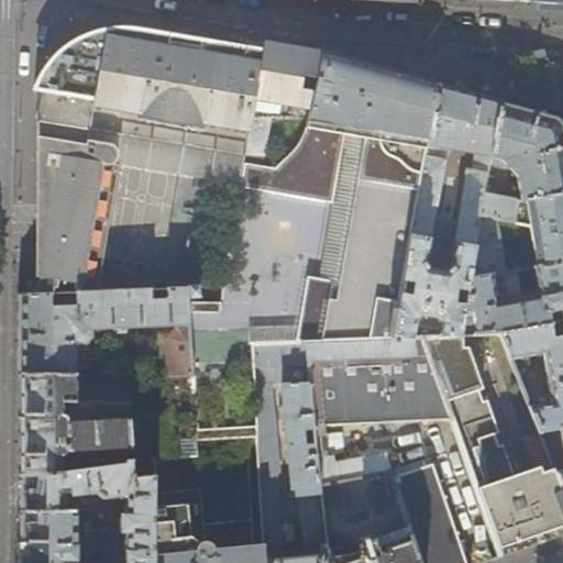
[(114,31),(108,32),(100,34),(94,35),(84,40),(76,43),(72,46),(63,53),(56,59),(51,65),(47,70),(42,78),(39,85),(36,91),(43,92),(40,119),(39,138),(39,150),(39,188),(39,205),(39,295),(96,293),(121,168),(111,167),(113,167),(116,166),(117,165),(119,162),(120,159),(119,157),(119,155),(118,154),(116,152),(113,151),(88,147),(90,134),(249,157),(254,119),(263,52),(217,44),(169,36),(138,32),(132,31),(128,31),(120,31),(114,31)]
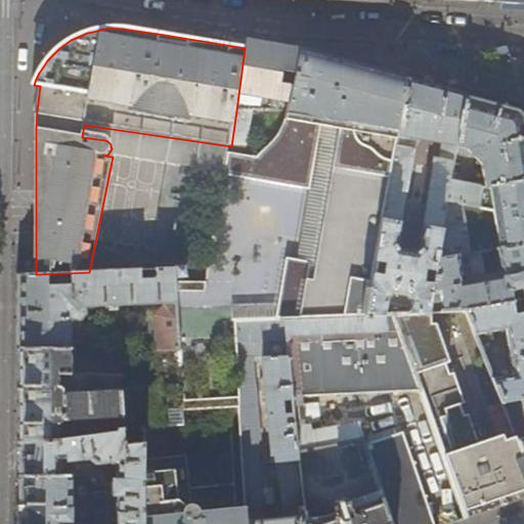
[(365,316),(408,79),(391,74),(317,53),(300,48),(300,50),(265,44),(247,41),(245,48),(236,111),(231,146),(249,148),(255,110),(275,108),(277,99),(291,100),(288,120),(282,129),(276,137),(269,146),(263,151),(258,157),(230,153),(226,174),(312,188),(301,259),(289,257),(279,319),(282,319),(300,318),(342,317),(365,316)]
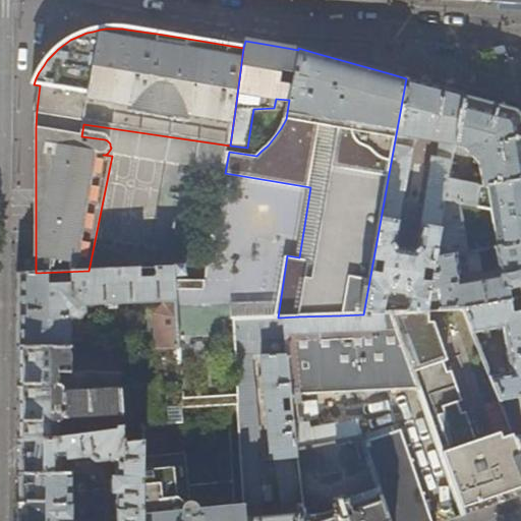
[(447,179),(453,147),(462,94),(436,87),(406,78),(363,314),(381,313),(384,297),(388,292),(403,295),(406,301),(404,312),(424,311),(428,285),(419,283),(421,272),(430,274),(433,258),(444,199),(447,179)]
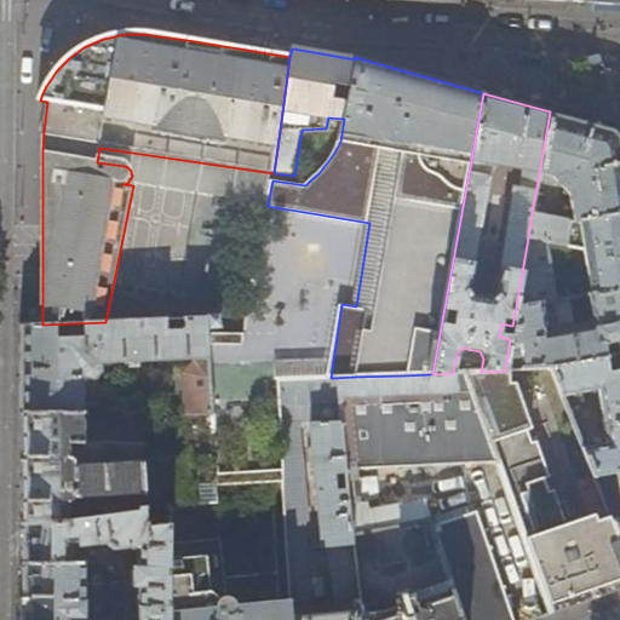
[(550,112),(539,174),(549,177),(568,195),(572,220),(619,213),(619,135),(613,128),(590,122),(550,112)]
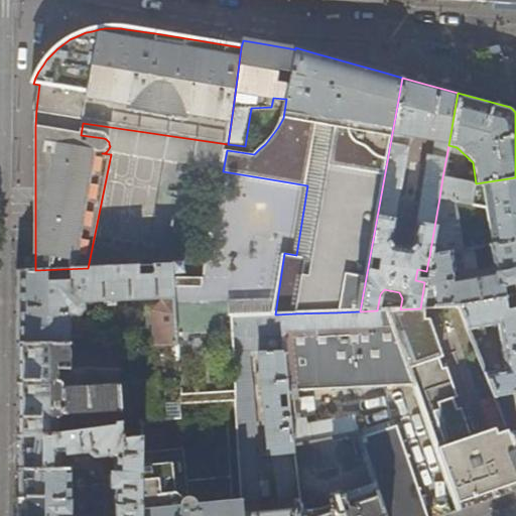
[(474,182),(442,177),(439,198),(453,201),(470,204),(474,184),(474,182)]
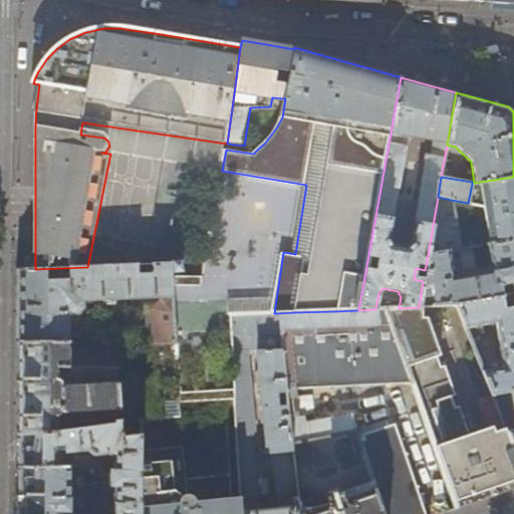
[(513,177),(474,183),(472,184),(468,203),(468,204),(482,201),(483,206),(477,207),(478,213),(484,212),(487,235),(467,239),(469,248),(470,247),(486,245),(513,239),(513,177)]
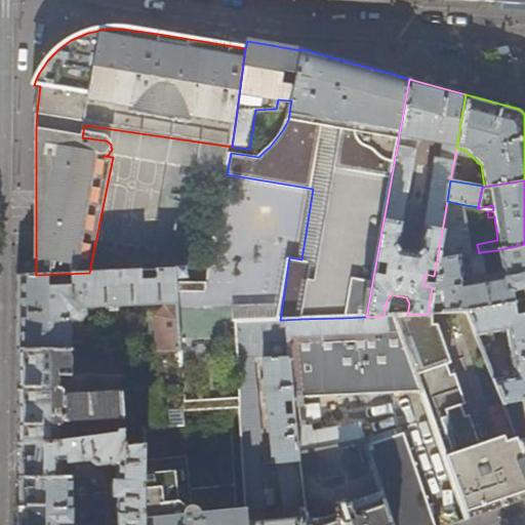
[(460,204),(447,201),(437,260),(469,255),(460,204)]
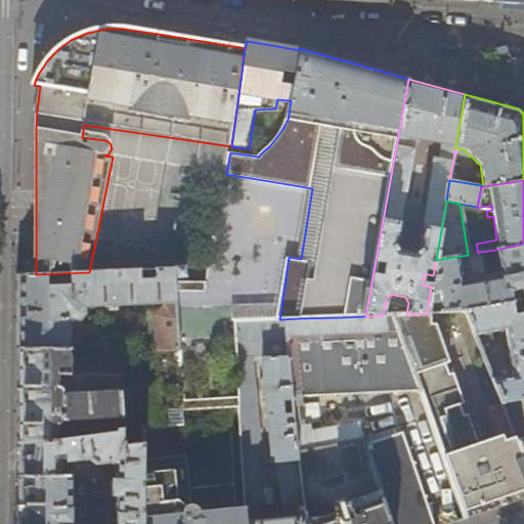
[(523,244),(495,250),(500,277),(462,285),(461,278),(484,274),(479,252),(478,253),(468,255),(436,260),(433,275),(431,287),(427,313),(466,311),(523,300),(523,244)]
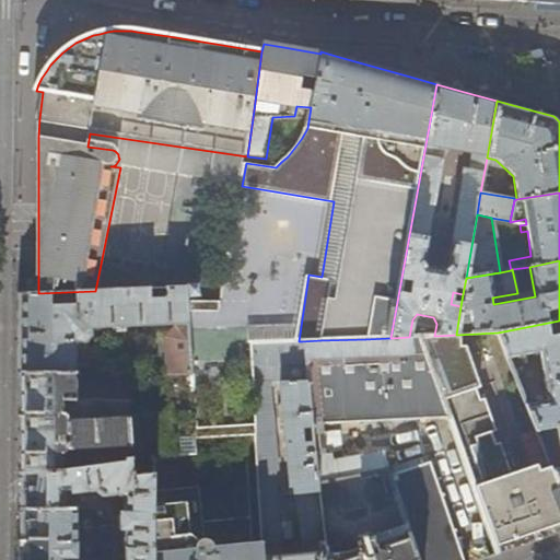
[(198,284),(186,284),(186,288),(187,299),(199,298),(198,284)]
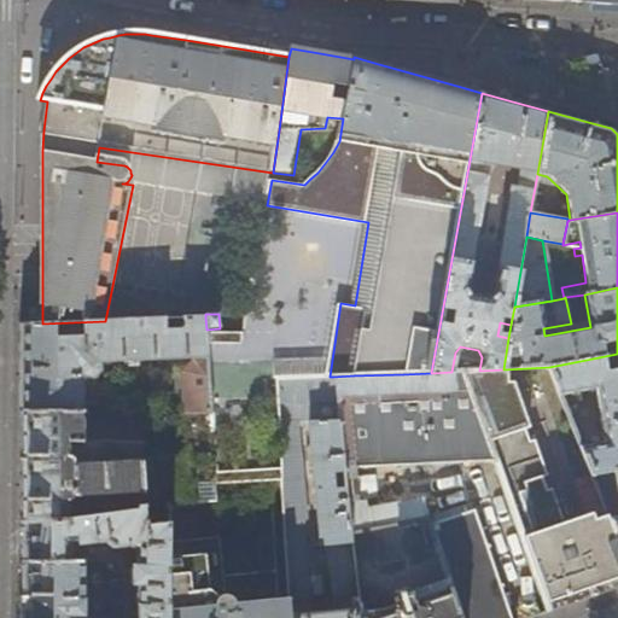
[(159,319),(147,320),(105,321),(42,324),(24,325),(24,371),(23,410),(86,412),(85,378),(95,378),(95,384),(110,384),(115,379),(115,362),(181,359),(184,414),(186,414),(188,453),(185,459),(164,460),(164,485),(196,483),(196,495),(165,496),(165,506),(170,505),(217,501),(216,484),(215,449),(209,354),(208,344),(207,332),(207,330),(205,318),(175,319),(176,333),(159,334),(159,319)]
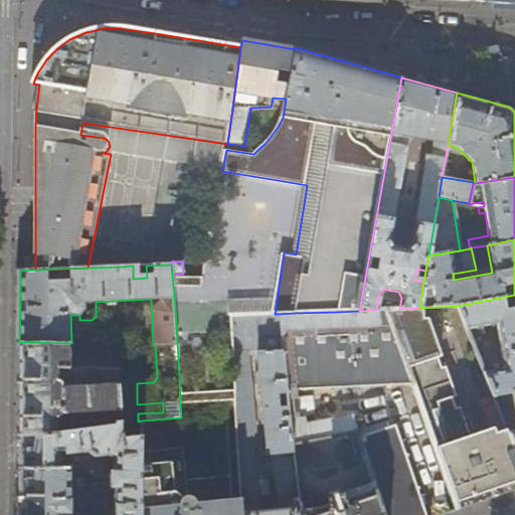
[(204,287),(206,278),(172,277),(173,287),(204,287)]
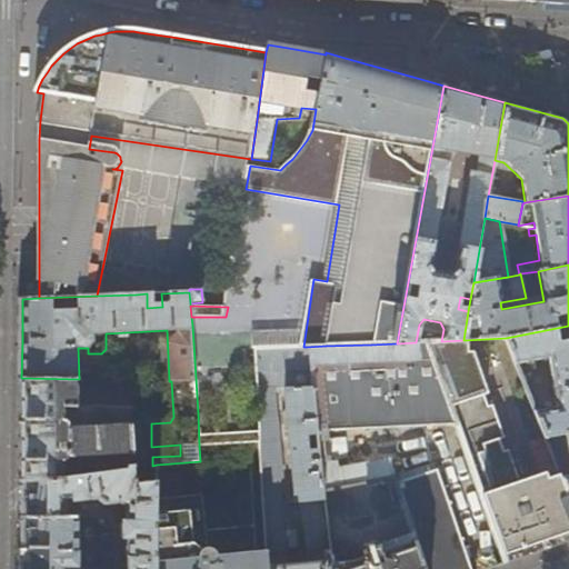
[(568,326),(506,338),(517,365),(548,359),(556,408),(536,411),(546,438),(565,435),(568,432),(568,326)]
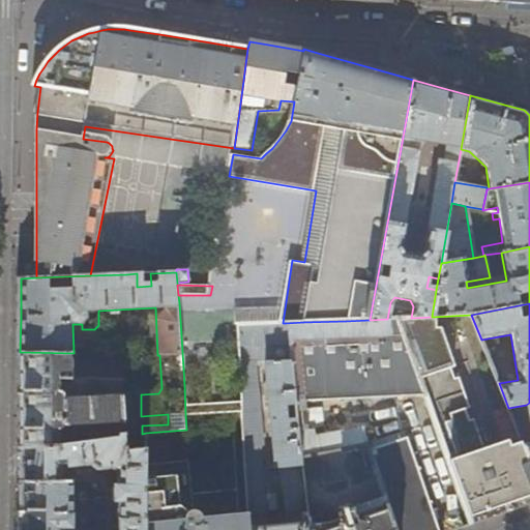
[(471,315),(432,317),(411,318),(395,319),(423,396),(428,408),(469,524),(506,511),(529,503),(529,463),(523,445),(508,408),(499,383),(481,340),(471,315)]
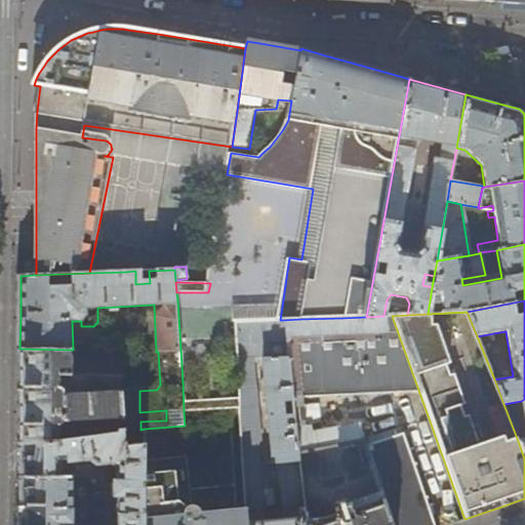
[(291,394),(419,393),(392,316),(384,316),(366,317),(342,318),(300,319),(283,320),(291,394)]
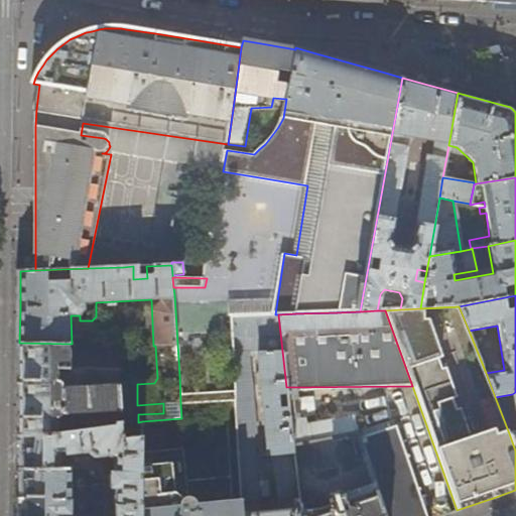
[(238,401),(241,435),(245,497),(245,512),(244,512),(244,515),(299,515),(298,504),(292,444),(289,415),(288,405),(280,406),(279,394),(286,393),(286,387),(278,314),(275,314),(233,315),(233,337),(235,354),(238,401)]
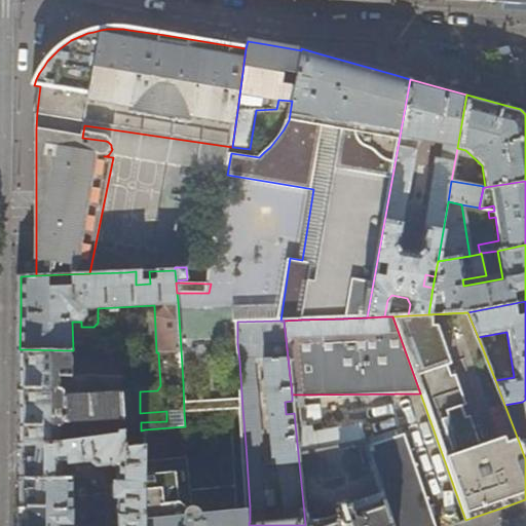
[(73,350),(20,349),(20,363),(19,420),(19,445),(120,435),(120,433),(141,430),(141,422),(140,413),(140,391),(66,395),(66,392),(66,391),(65,390),(63,389),(61,388),(62,377),(73,377),(73,350)]
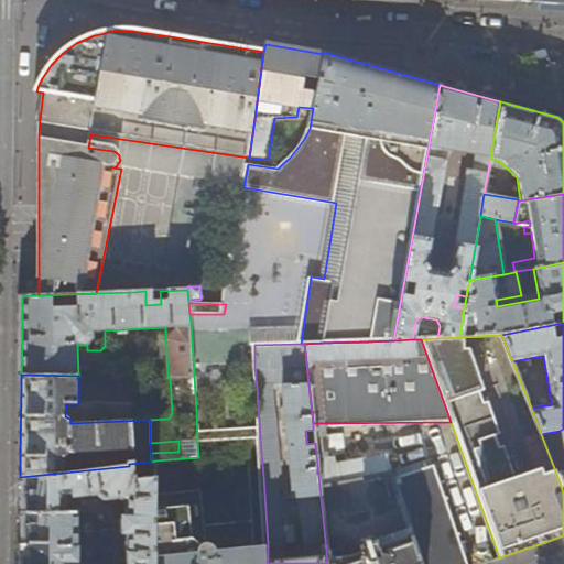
[(333,452),(316,454),(320,486),(390,473),(387,455),(334,461),(333,452)]
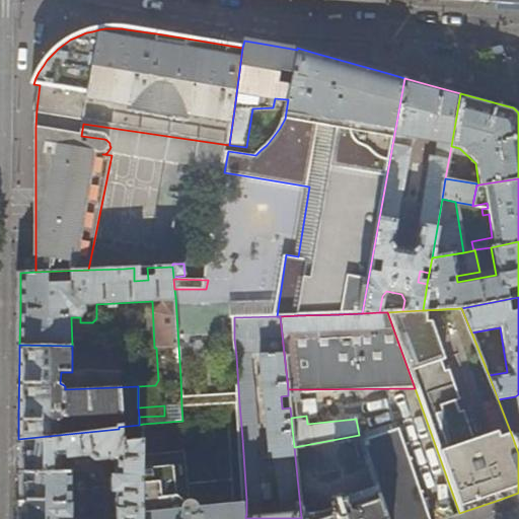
[(143,424),(139,425),(119,427),(119,429),(18,439),(17,462),(17,471),(60,472),(60,456),(66,456),(67,457),(91,455),(92,457),(97,461),(109,459),(117,462),(116,518),(141,518),(142,454),(143,424)]
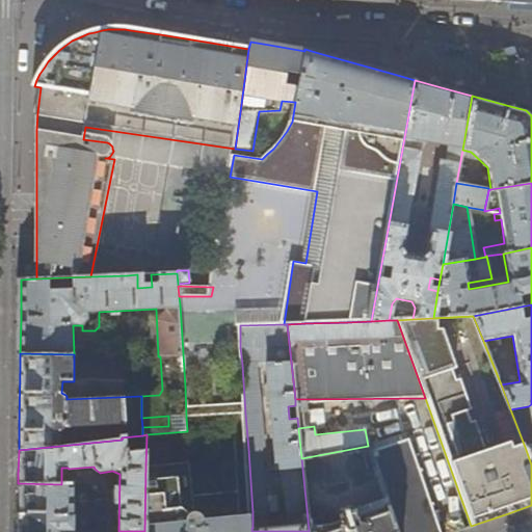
[(439,531),(407,440),(371,451),(383,497),(395,531),(439,531)]
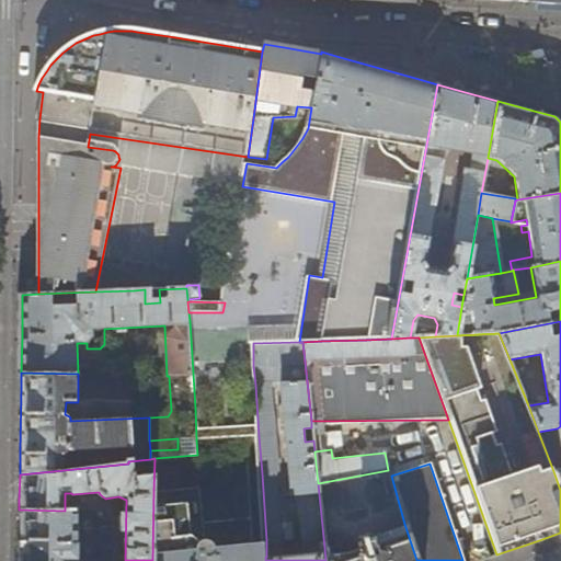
[(201,487),(153,491),(152,560),(265,560),(265,557),(266,557),(266,540),(213,547),(213,545),(213,544),(212,542),(212,541),(209,540),(208,539),(206,539),(205,540),(201,487)]
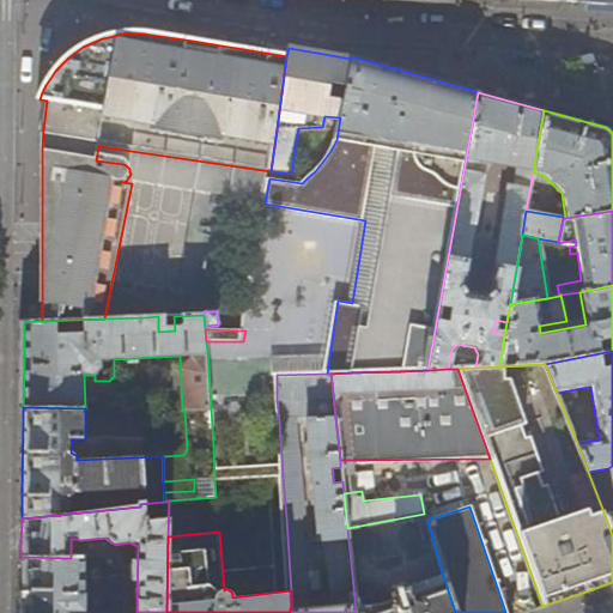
[(85,558),(71,558),(20,557),(19,612),(82,612),(84,612),(85,558)]
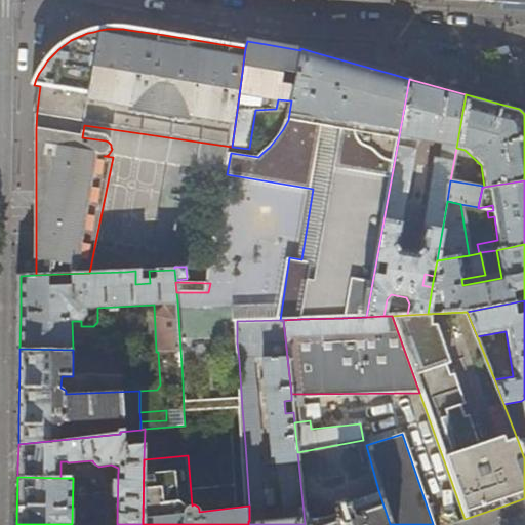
[(320,511),(304,513),(305,524),(390,524),(378,490),(320,511)]
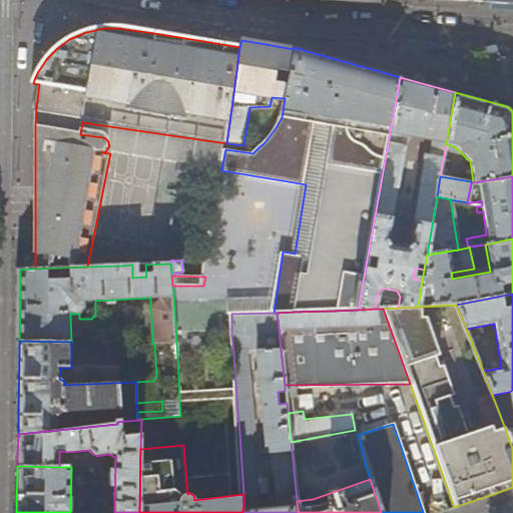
[(91,494),(94,512),(100,512),(97,493),(91,494)]
